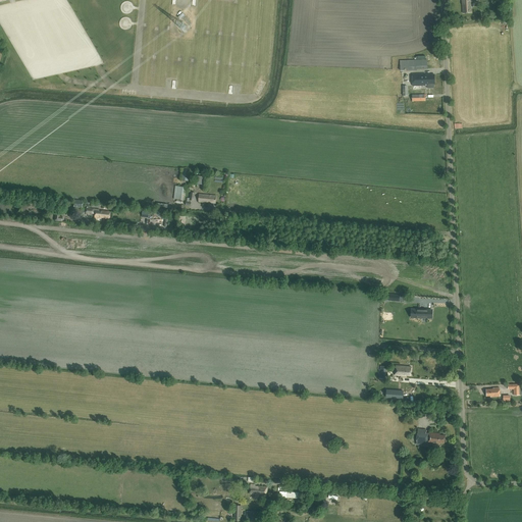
[(461,0),(463,13),(471,12),(470,0),(461,0)]
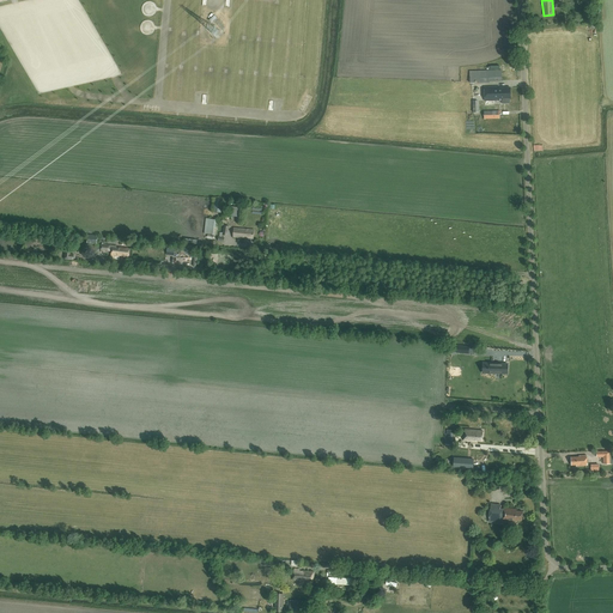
[(502,83),(502,71),(502,70),(477,71),(477,83),(502,83)]
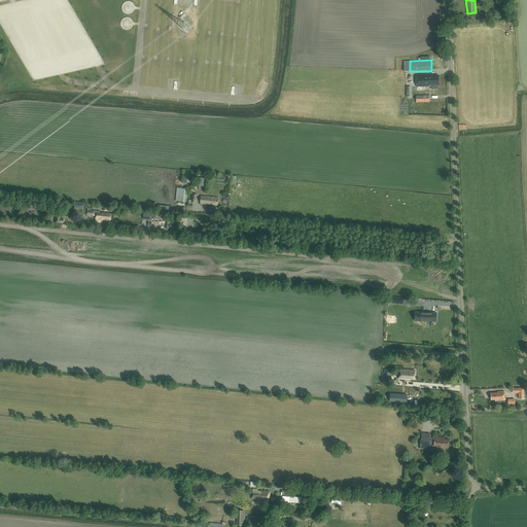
[(429,74),(417,75),(417,86),(431,86),(431,89),(438,89),(438,85),(440,84),(438,75),(431,75),(431,77),(429,77),(429,74)]
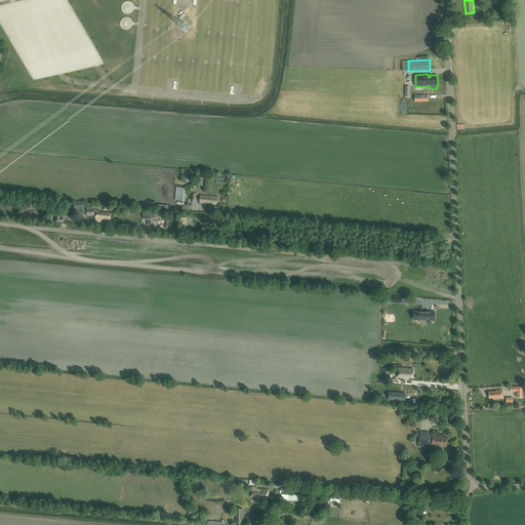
[(433,113),(439,113),(439,109),(439,99),(435,99),(435,107),(431,107),(431,109),(433,109),(433,113)]
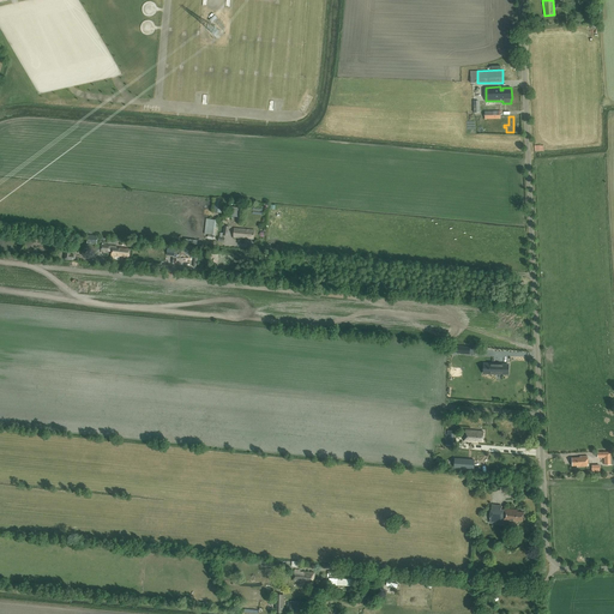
[(223,235),(228,236),(229,227),(224,226),(223,233),(220,233),(220,238),(218,236),(218,242),(224,242),(226,238),(223,238),(223,235)]
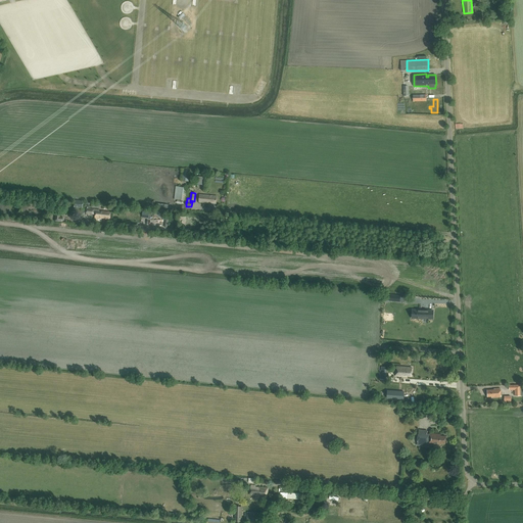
[(198,202),(216,203),(217,196),(199,194),(198,202)]
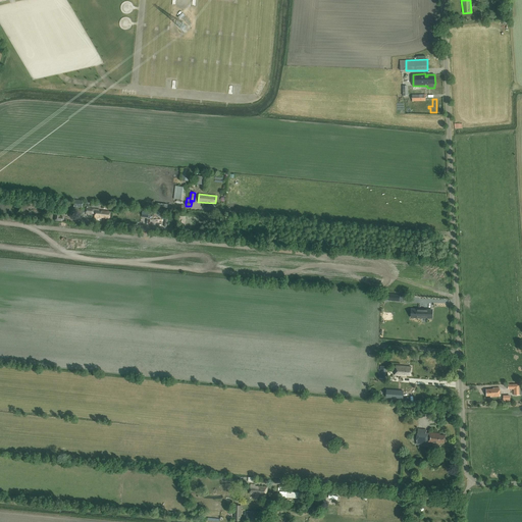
[(89,208),(89,202),(83,202),(83,204),(87,204),(86,214),(88,214),(89,213),(90,213),(90,214),(93,214),(93,213),(95,214),(95,217),(105,218),(105,219),(109,219),(110,211),(99,210),(99,209),(89,208)]
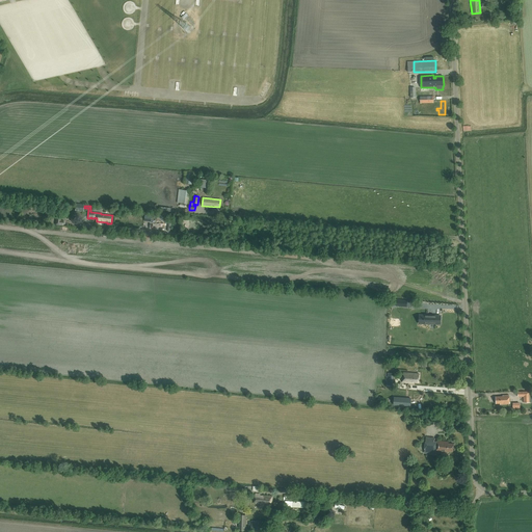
[(55,225),(63,225),(63,220),(61,220),(61,217),(56,217),(55,225)]
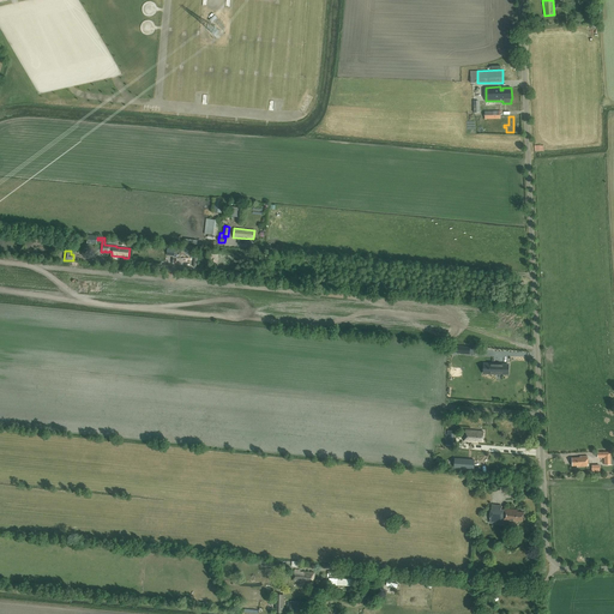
[(485,365),(483,374),(503,377),(504,367),(485,365)]
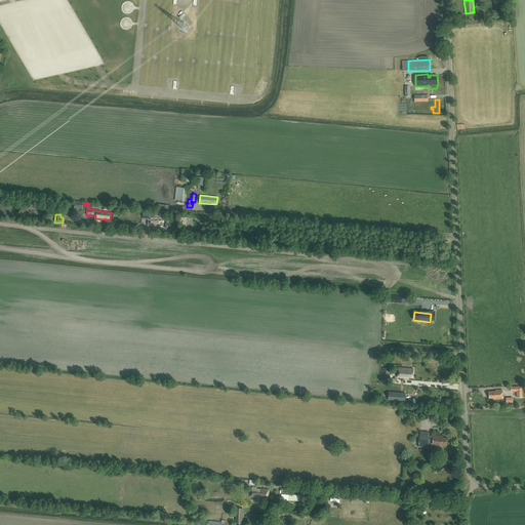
[(408,377),(413,378),(413,369),(398,368),(397,377),(408,378),(408,377)]
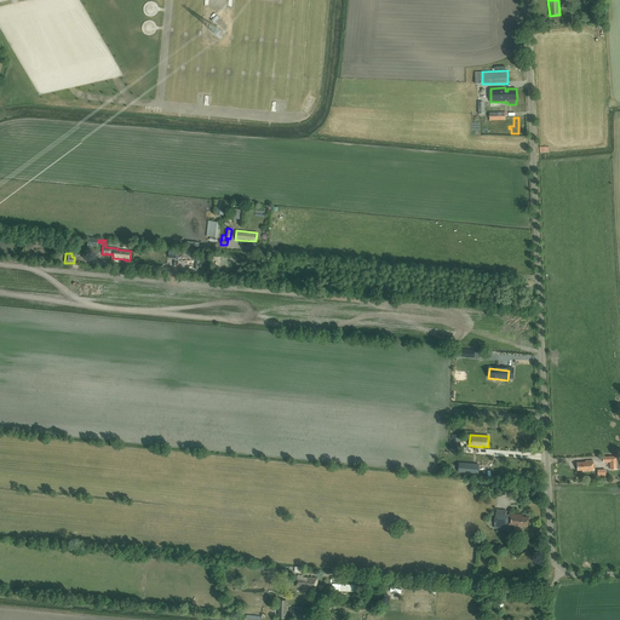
[(616,469),(616,455),(603,457),(604,461),(610,461),(610,469),(616,469)]
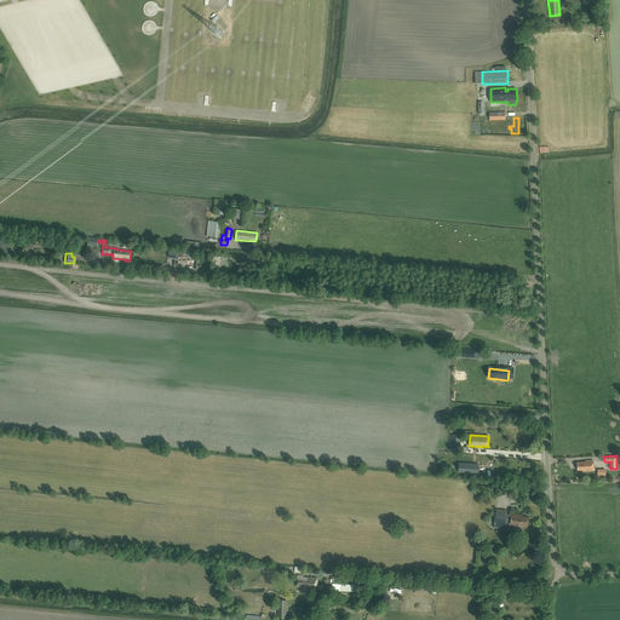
[(593,460),(586,461),(578,463),(578,471),(583,470),(583,471),(593,471),(593,460)]
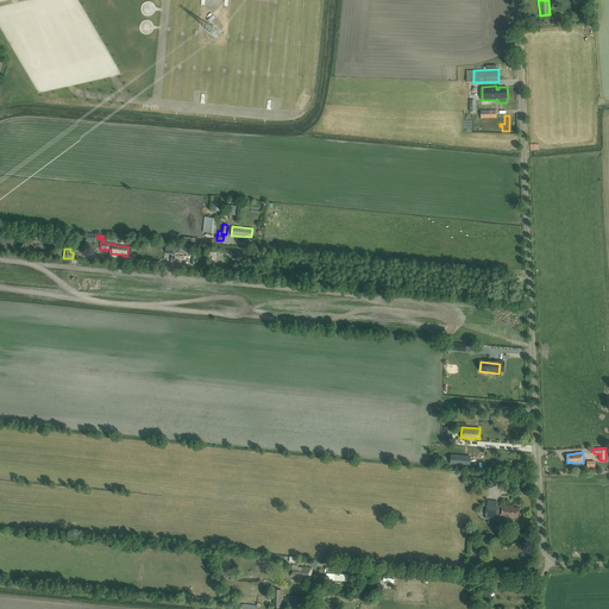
[(451,454),(451,464),(470,465),(470,456),(451,454)]
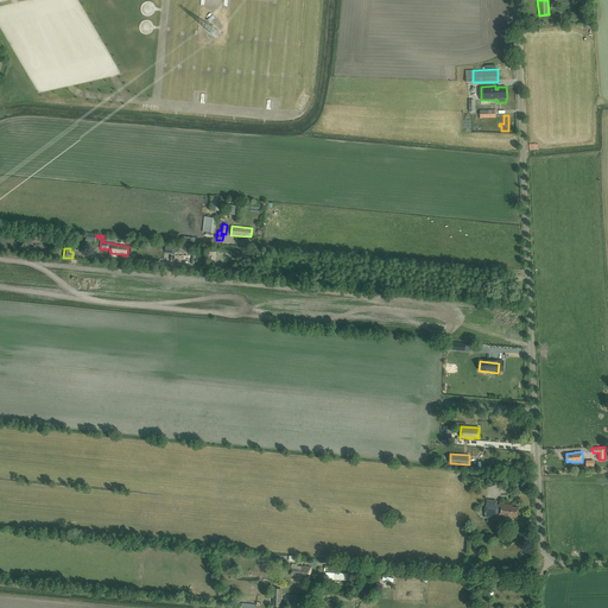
[(517,517),(518,507),(512,506),(512,505),(500,504),(499,506),(496,506),(496,501),(487,500),(485,517),(498,519),(498,517),(507,517),(507,515),(517,517)]
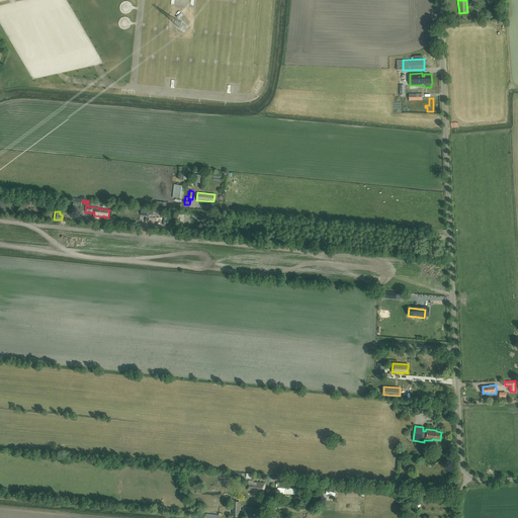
[(262,491),(264,492),(265,484),(253,482),(253,481),(249,481),(248,490),(253,491),(253,493),(257,494),(258,491),(262,492),(262,491)]
